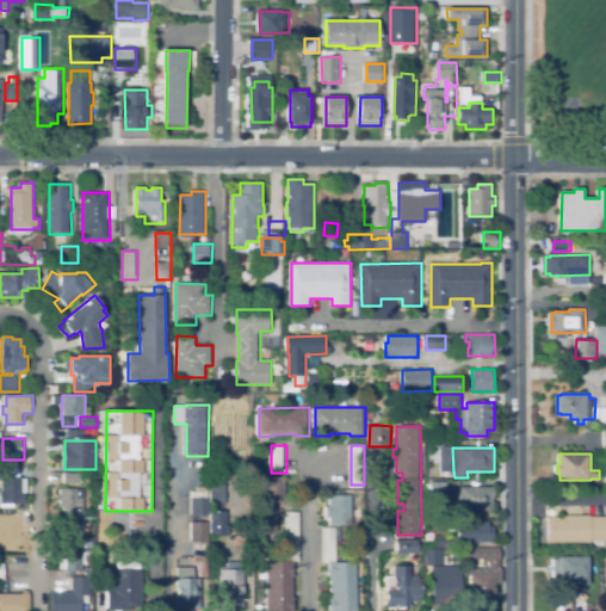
[(82,483),(66,485),(66,473),(82,473),(82,483)]
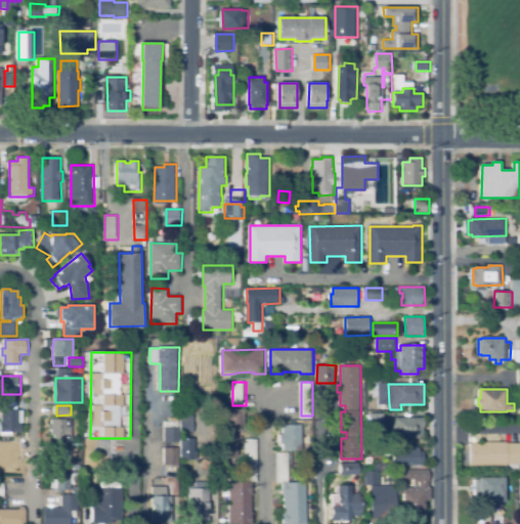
[(223,432),(223,412),(224,412),(224,410),(228,410),(228,408),(248,408),(248,426),(243,426),(243,431),(223,432)]
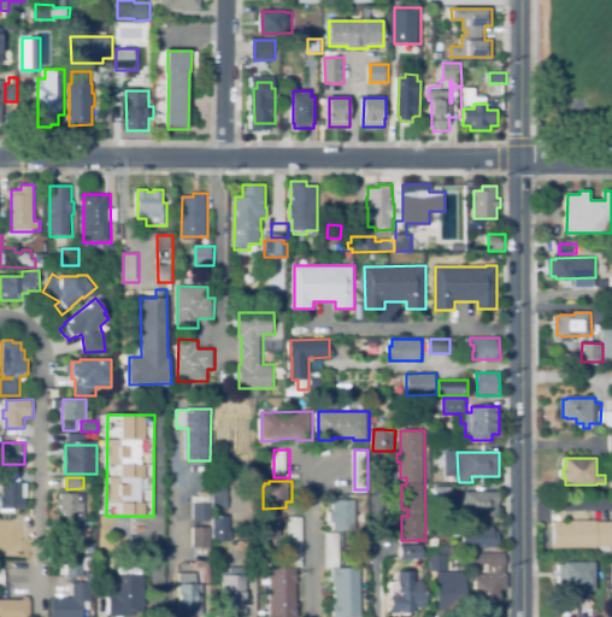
[(5,497),(5,482),(25,482),(25,486),(30,486),(30,506),(28,506),(28,509),(21,509),(21,517),(3,517),(3,509),(3,497),(5,497)]
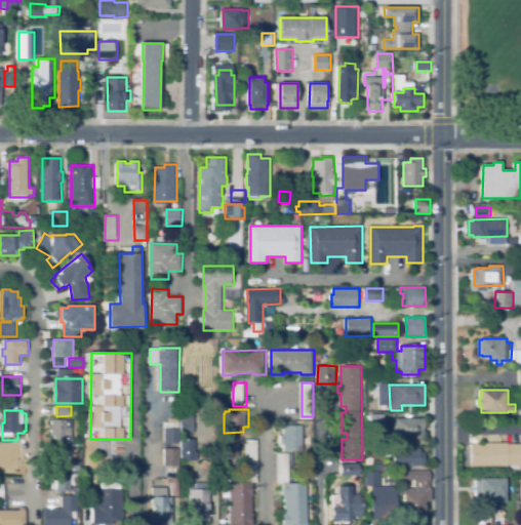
[(183,434),(183,411),(196,411),(196,434),(183,434)]
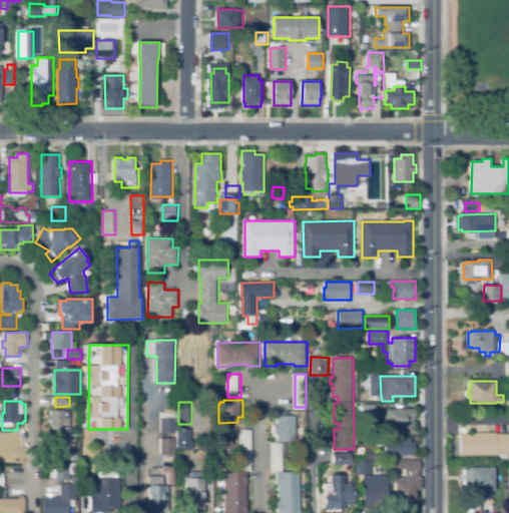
[(377,405),(378,415),(362,416),(361,405),(377,405)]
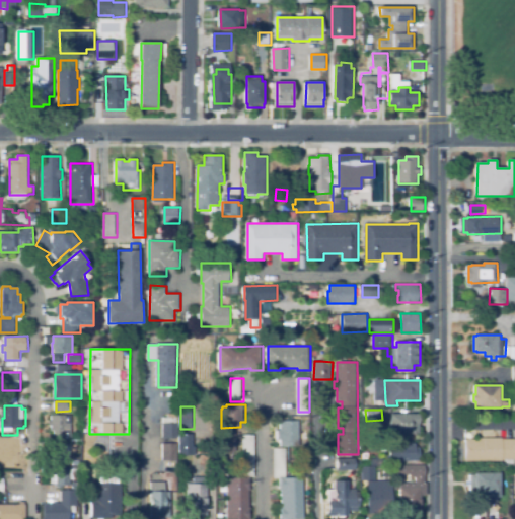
[(401,434),(391,434),(391,414),(401,414),(420,414),(420,434),(401,434)]
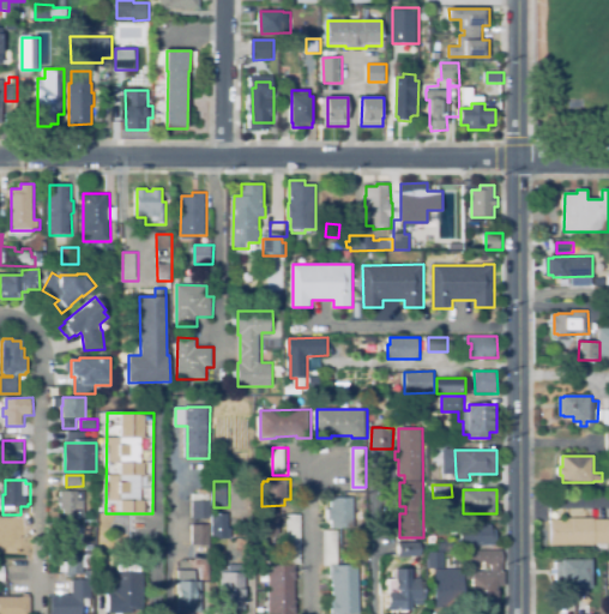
[(86,522),(66,522),(66,510),(62,510),(62,504),(60,504),(60,498),(62,498),(62,492),(86,492),(86,522)]
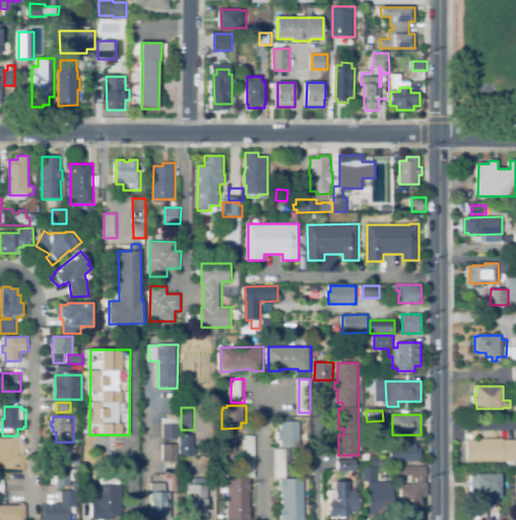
[(301,421),(301,448),(282,448),(282,441),(279,441),(278,431),(282,431),(282,421),(301,421)]
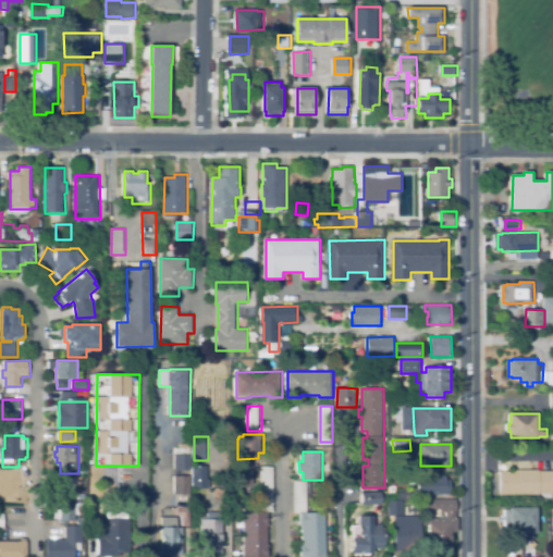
[(176,470),(176,455),(192,455),(192,470),(176,470)]
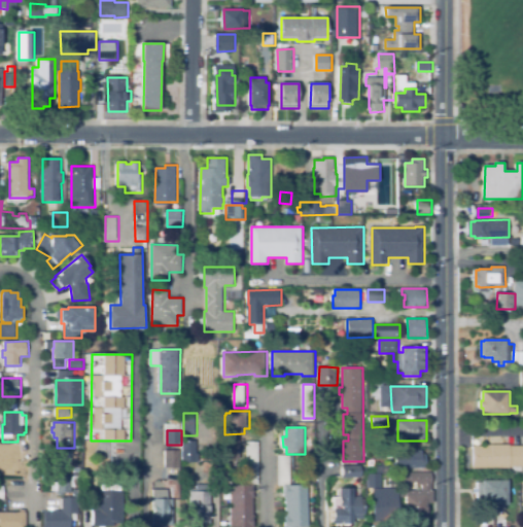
[(241,438),(241,459),(224,459),(224,440),(241,438)]
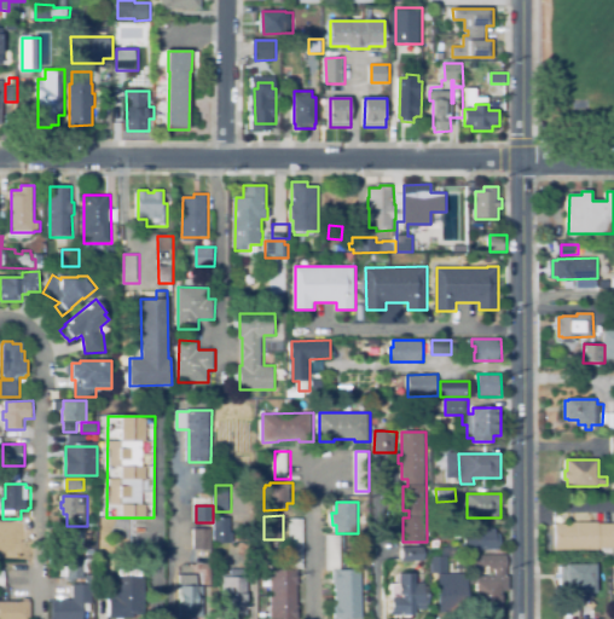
[(215,543),(215,519),(231,518),(231,532),(235,532),(235,543),(215,543)]
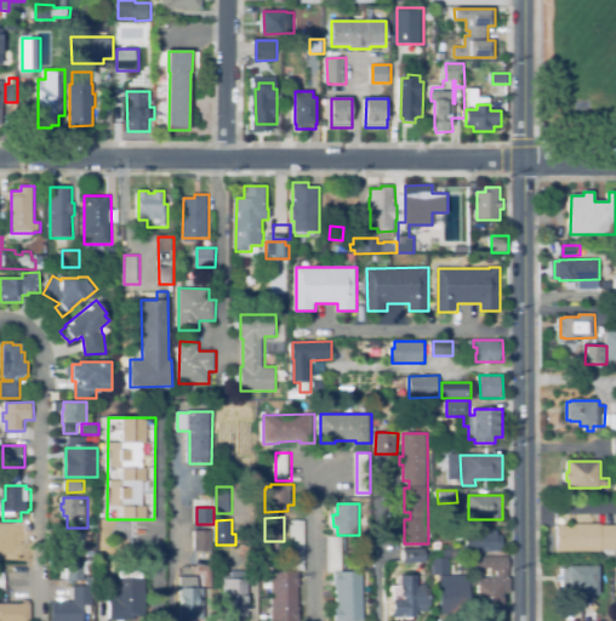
[(307,556),(307,567),(307,571),(301,571),(301,587),(300,587),(300,607),(302,607),(302,620),(273,620),(273,571),(292,571),(292,567),(292,520),(307,520),(307,556)]
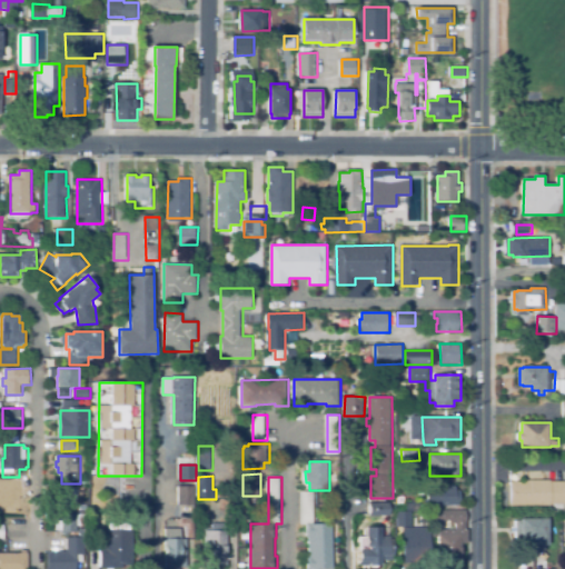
[(445,500),(433,500),(433,480),(445,480),(462,480),(462,486),(466,486),(466,500),(445,500)]
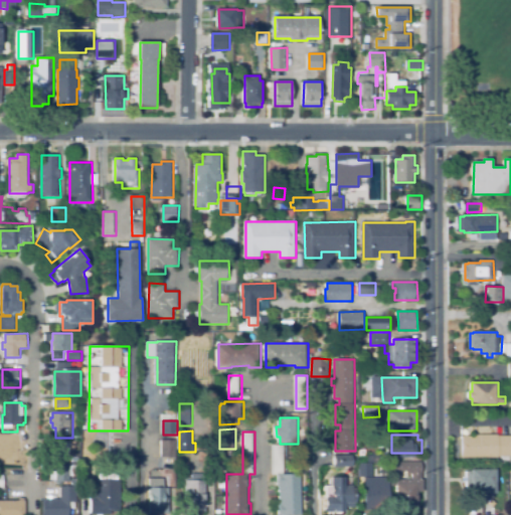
[(498,458),(464,458),(464,436),(475,436),(475,435),(500,435),(500,436),(510,436),(510,464),(498,464),(498,458)]
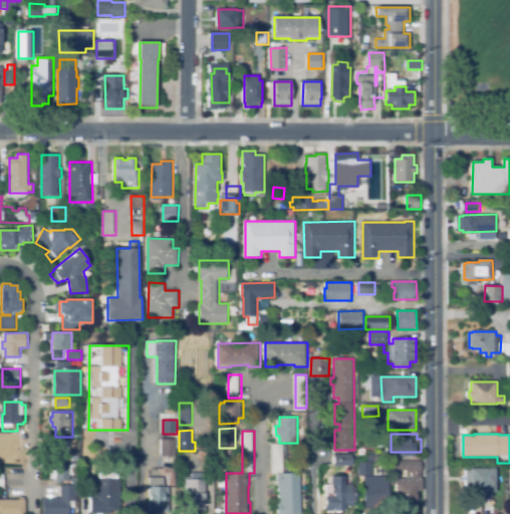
[(163,456),(162,439),(177,439),(177,456),(163,456)]
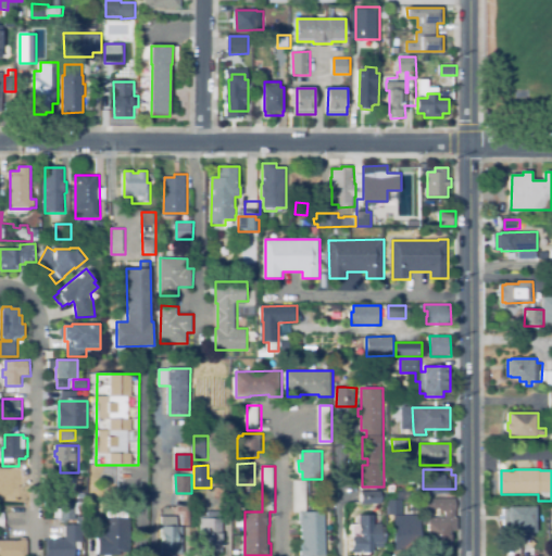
[(77,495),(57,495),(57,488),(54,488),(54,480),(57,480),(57,476),(77,476),(77,495)]
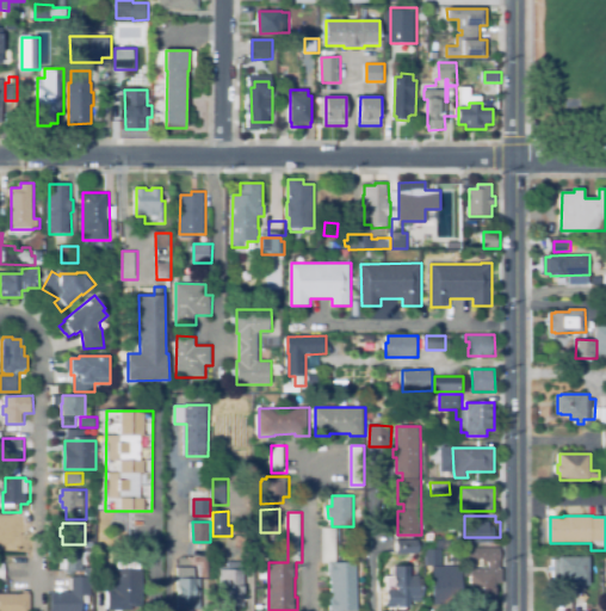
[(325,557),(323,528),(339,528),(339,557),(340,562),(358,562),(358,610),(331,610),(331,597),(333,597),(332,576),(331,576),(331,563),(325,563),(325,557)]
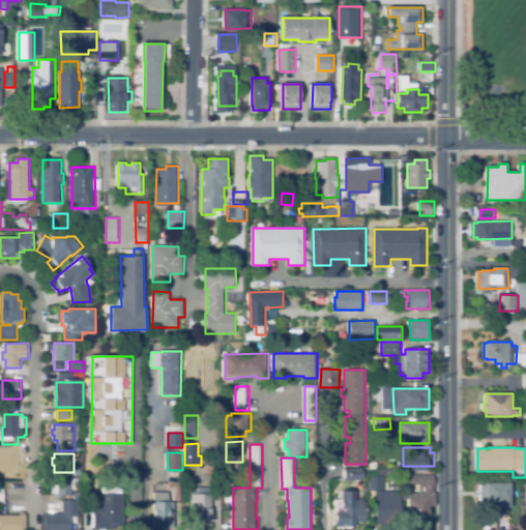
[(352,480),(345,480),(345,476),(345,468),(364,468),(364,480),(352,480)]
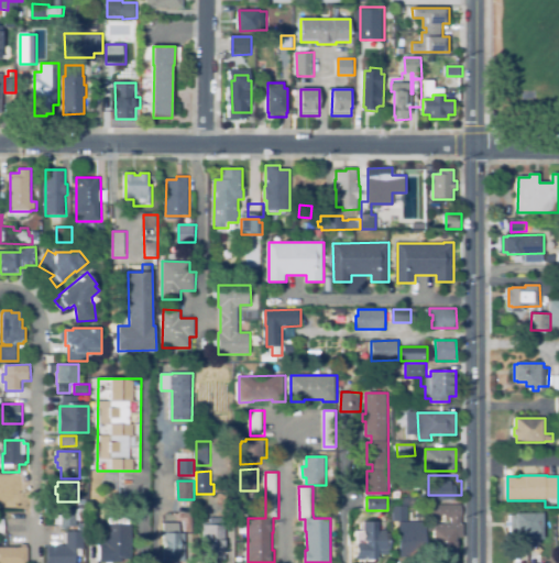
[(404,497),(417,497),(417,505),(404,506),(404,497)]
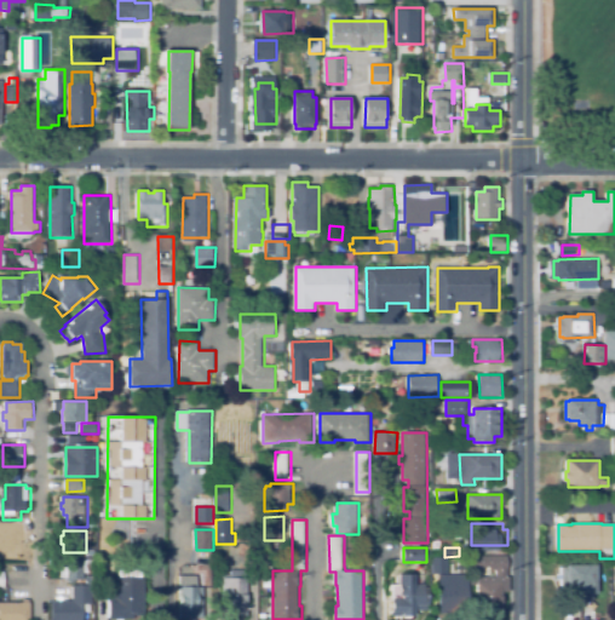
[(434,564),(434,557),(450,557),(450,564),(450,575),(471,575),(471,612),(441,612),(441,580),(434,580),(434,564)]
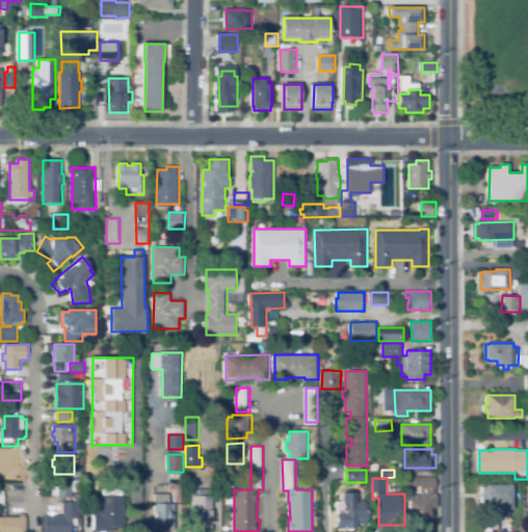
[(412,478),(438,478),(438,484),(438,496),(440,496),(439,508),(432,508),(432,530),(413,530),(411,530),(412,499),(412,496),(427,496),(427,489),(422,489),(422,487),(412,487),(408,487),(408,484),(408,478),(412,478)]
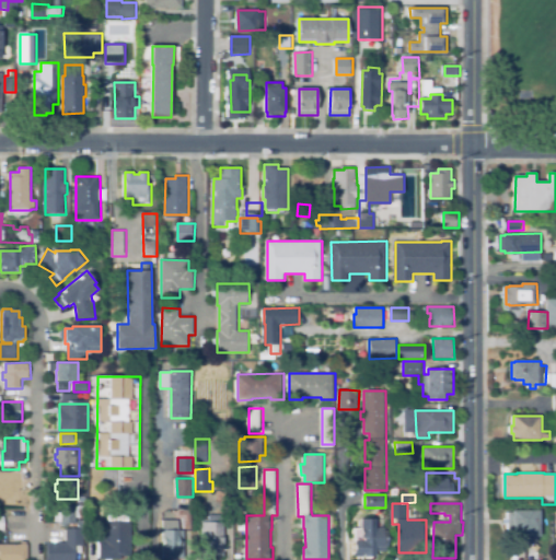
[(87,513),(87,517),(79,517),(79,524),(69,524),(69,527),(65,527),(65,524),(62,524),(62,522),(57,522),(57,513),(57,511),(62,511),(62,505),(87,505),(87,513)]
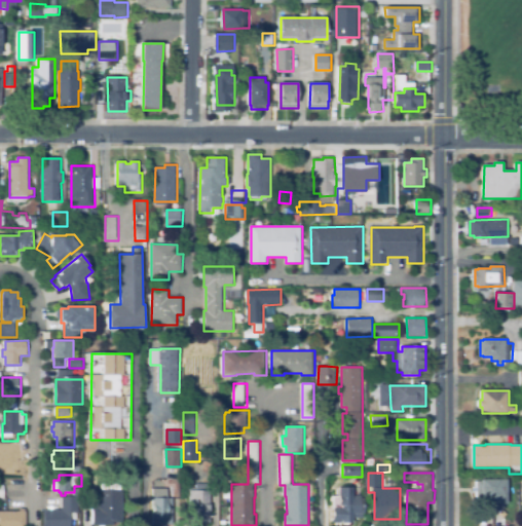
[(509,479),(509,504),(498,504),(498,513),(483,513),(483,494),(477,494),(477,481),(483,481),(483,480),(509,479)]
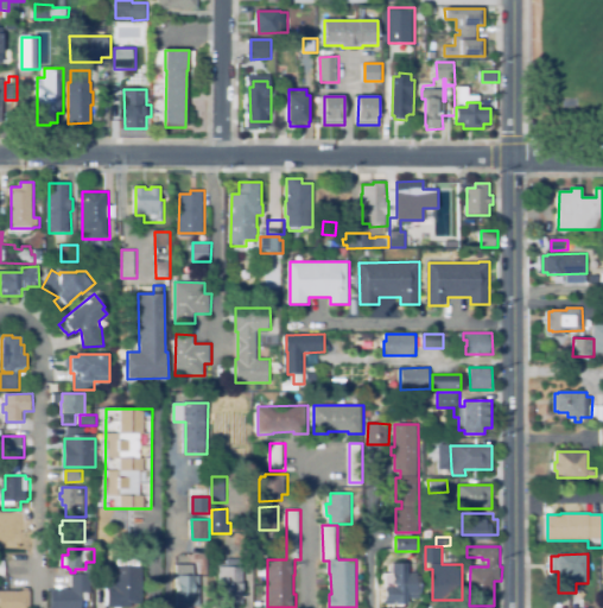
[(143,567),(144,607),(108,607),(108,587),(115,587),(115,578),(110,578),(110,568),(103,568),(103,561),(118,561),(118,559),(140,558),(141,567),(143,567)]
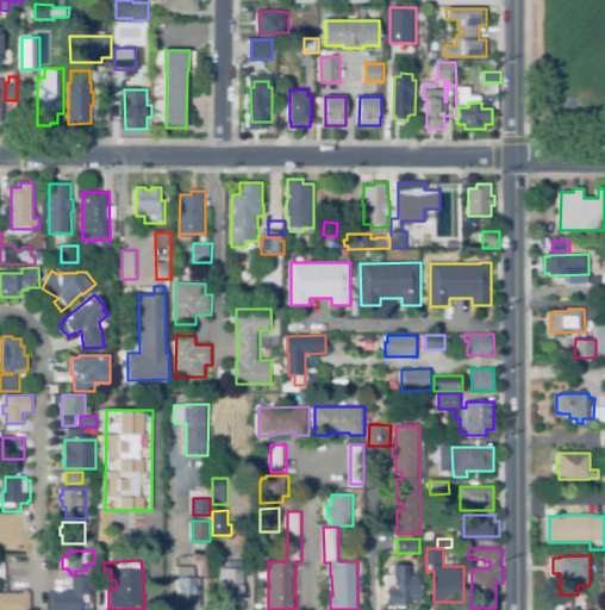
[(201,578),(203,609),(179,609),(179,603),(178,603),(178,579),(175,579),(175,568),(181,568),(181,561),(191,561),(192,570),(189,570),(189,578),(201,578)]
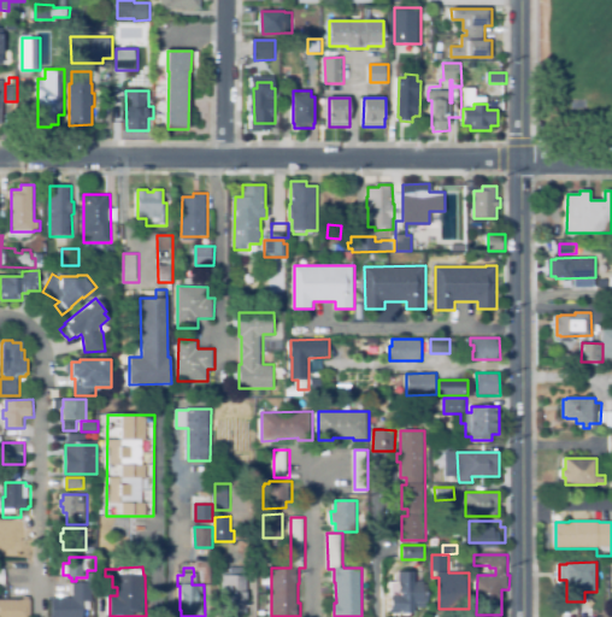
[(223,615),(223,576),(234,576),(234,568),(248,568),(248,613),(239,613),(239,615),(223,615)]
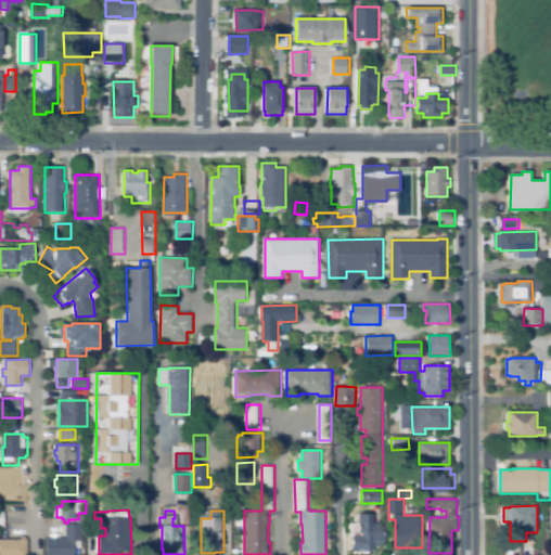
[(375,520),(375,524),(383,524),(383,526),(385,526),(385,538),(385,542),(385,546),(373,546),(373,552),(353,552),(351,537),(353,537),(353,536),(353,524),(358,524),(358,523),(358,516),(358,514),(372,514),(372,516),(375,516),(375,520)]
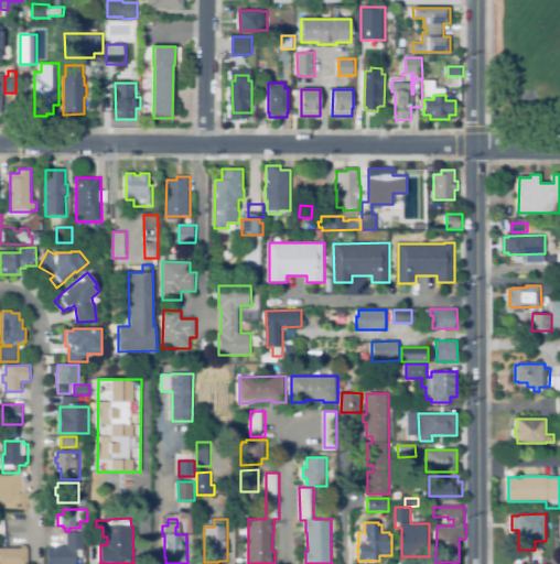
[(49,563),(49,546),(68,546),(68,532),(86,532),(86,550),(85,550),(85,557),(89,557),(89,563),(49,563)]
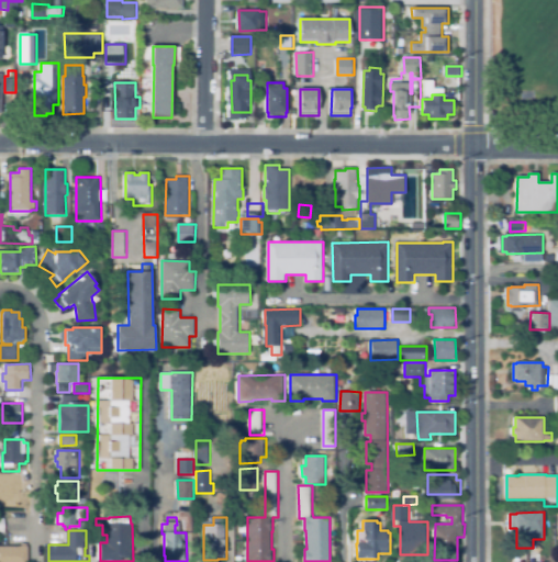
[(30,561),(0,561),(0,546),(23,546),(23,543),(29,543),(29,546),(30,546),(30,561)]
